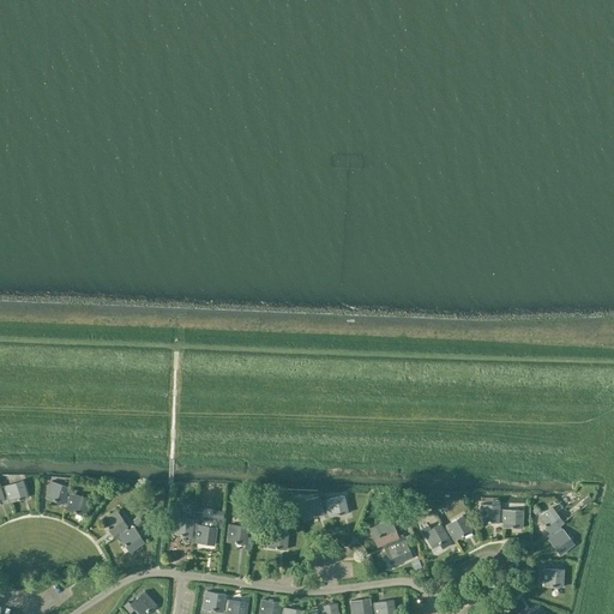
[(5,487),(0,488),(2,493),(6,492),(8,497),(10,503),(28,497),(22,480),(5,486),(5,487)]
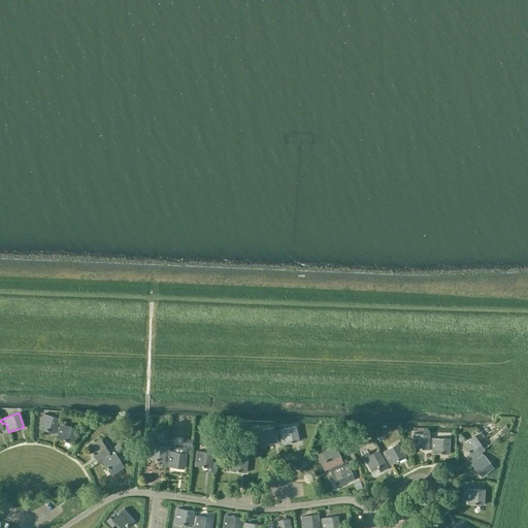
[(55,432),(59,433),(60,429),(56,428),(58,423),(59,419),(44,414),(39,428),(55,433),(55,432)]
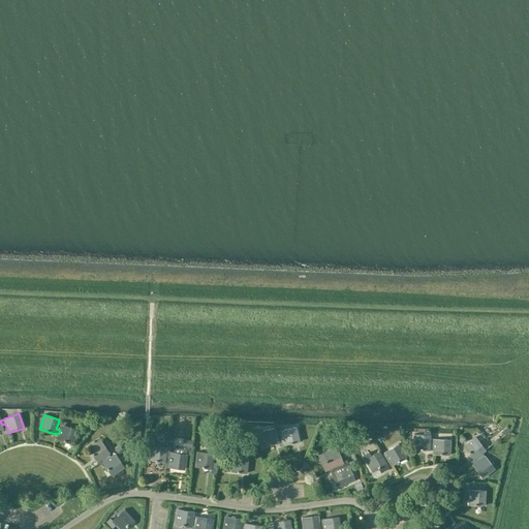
[(62,426),(58,424),(56,429),(60,430),(59,434),(57,439),(72,444),(78,430),(62,425),(62,426)]
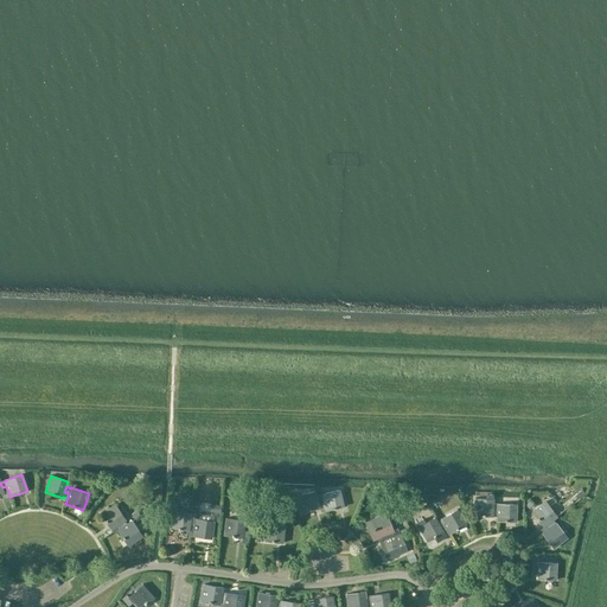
[(323,500),(326,511),(344,506),(339,490),(321,494),(317,496),(318,502),(323,500)]
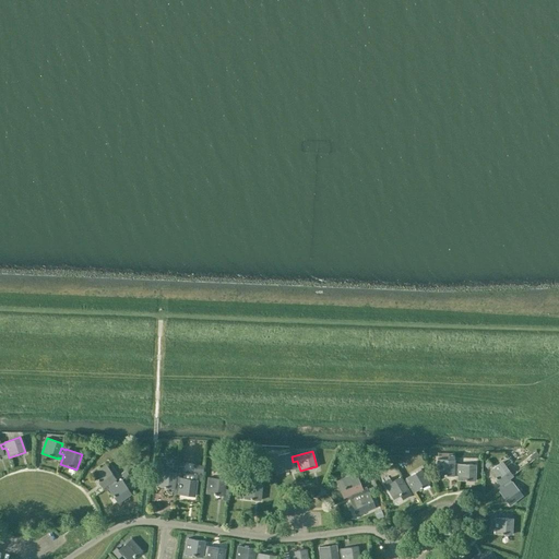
[(296,472),(300,471),(297,461),(293,462),(292,456),(290,452),(274,456),(278,472),(295,467),(296,472)]
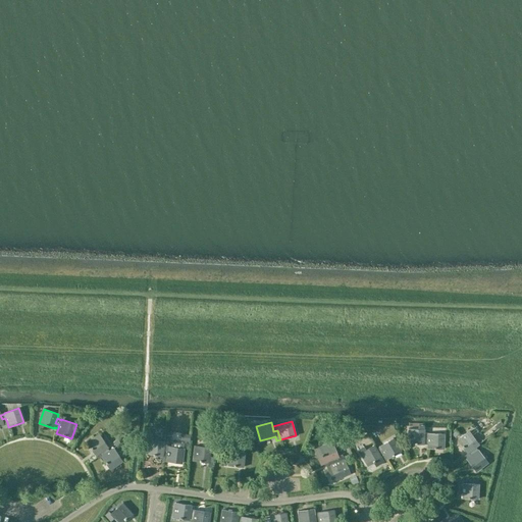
[(424,442),(428,442),(428,438),(424,438),(424,433),(424,429),(408,428),(408,444),(424,445),(424,442)]
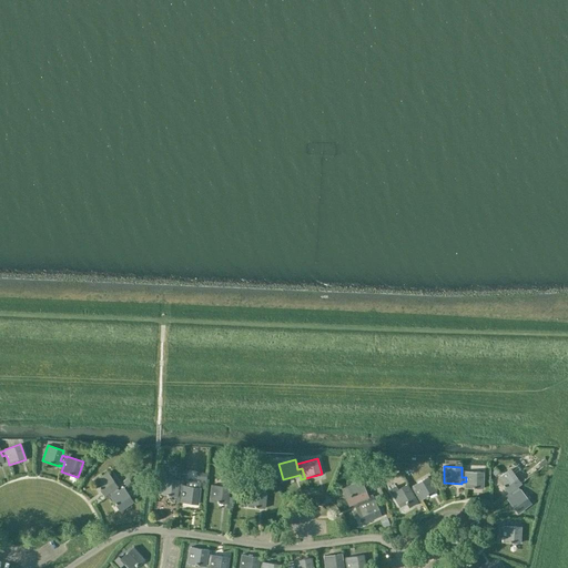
[(509,493),(511,496),(516,493),(514,489),(517,486),(521,483),(511,469),(498,479),(508,494),(509,493)]
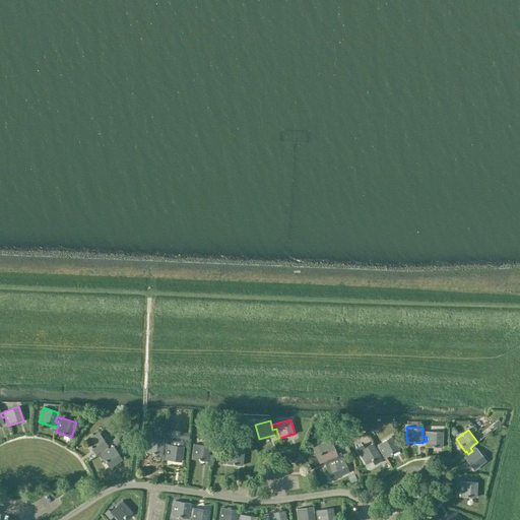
[(106,452),(109,449),(107,446),(108,445),(99,432),(86,441),(95,454),(100,451),(103,448),(106,452)]
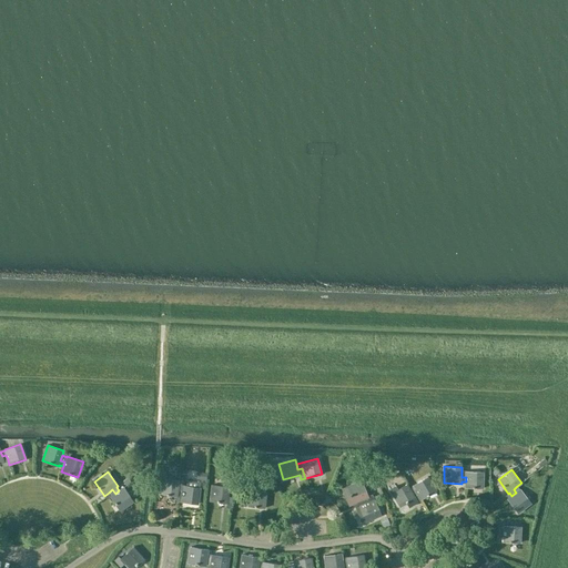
[(466,477),(466,482),(466,488),(483,488),(483,472),(466,472),(466,473),(462,472),(462,477),(466,477)]
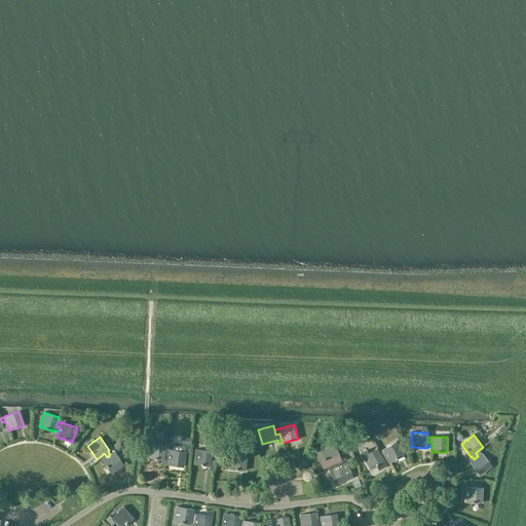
[(382,450),(379,452),(381,456),(385,454),(387,458),(390,463),(404,455),(396,442),(382,450)]
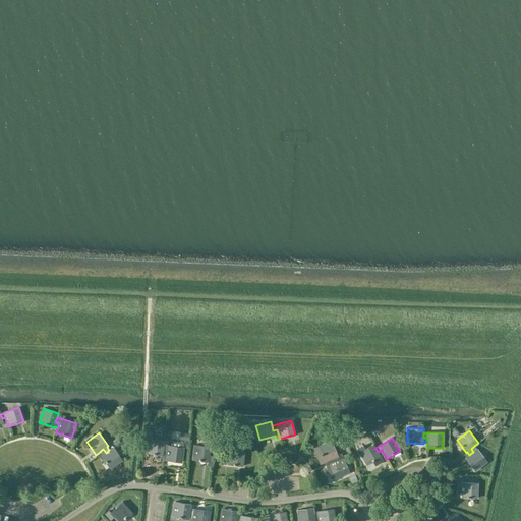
[(162,455),(166,455),(167,451),(163,450),(164,446),(164,441),(149,439),(147,454),(162,456),(162,455)]
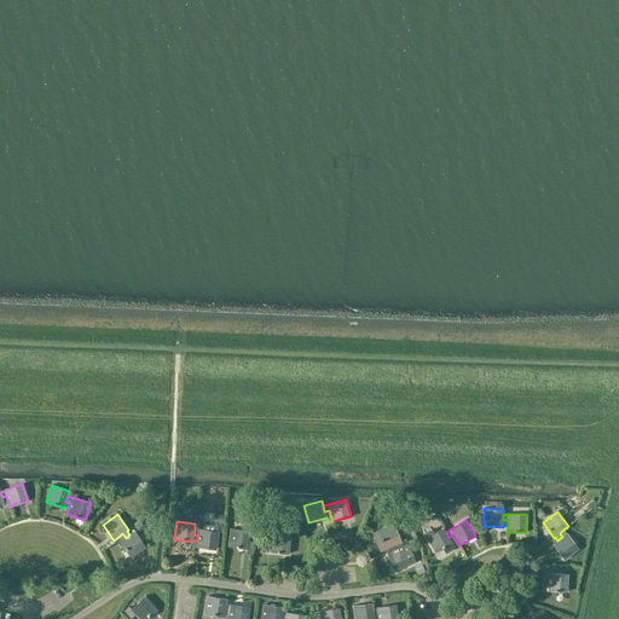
[(394,524),(374,533),(381,550),(386,548),(395,544),(397,549),(401,547),(409,544),(404,534),(399,537),(394,524)]
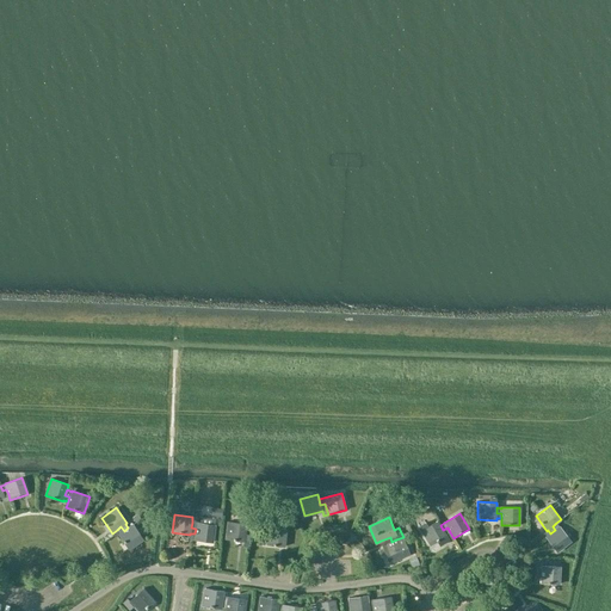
[(446,535),(450,532),(448,528),(443,530),(440,525),(437,520),(429,526),(426,522),(419,525),(431,545),(437,542),(439,545),(450,539),(446,535)]
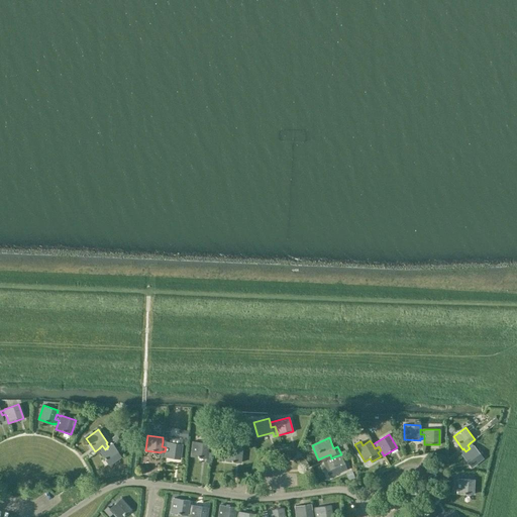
[(166,447),(165,451),(165,456),(180,459),(182,444),(167,441),(167,442),(163,442),(162,446),(166,447)]
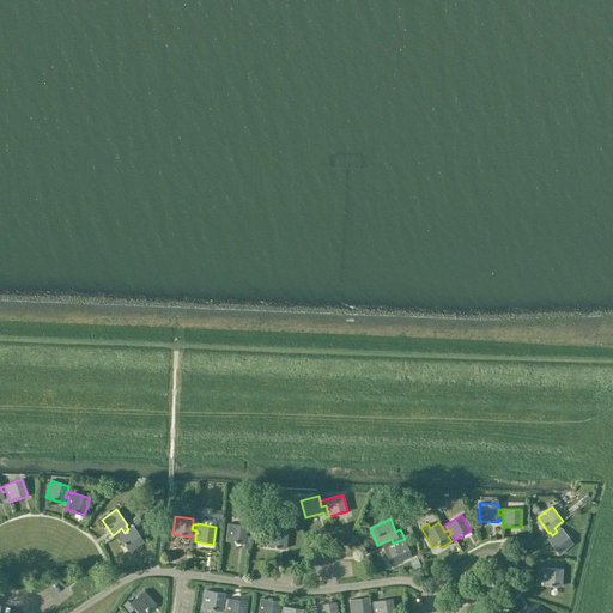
[(246,544),(247,526),(229,523),(226,541),(246,544)]
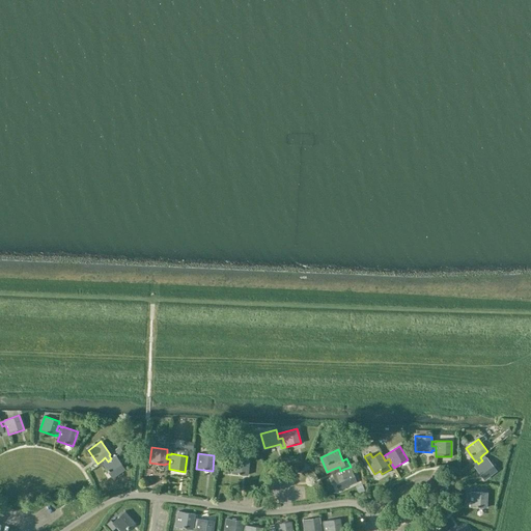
[(486,457),(483,454),(480,457),(482,460),(478,464),(474,467),(484,479),(497,470),(486,457)]
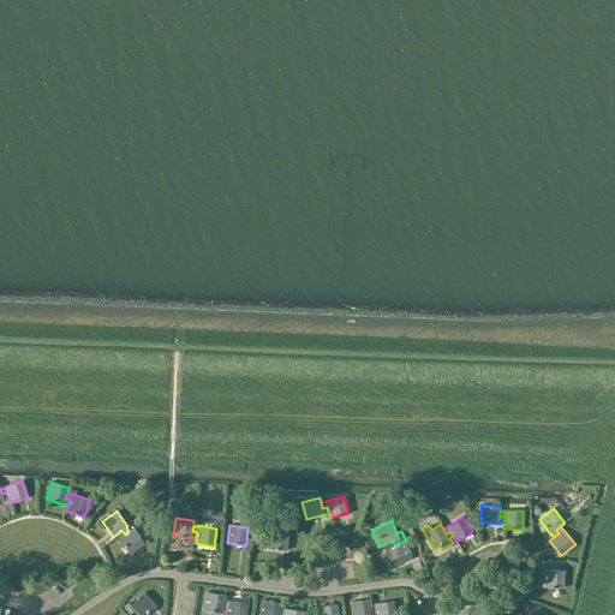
[(135,527),(129,531),(125,535),(121,530),(118,533),(120,537),(119,538),(130,553),(144,543),(135,527)]
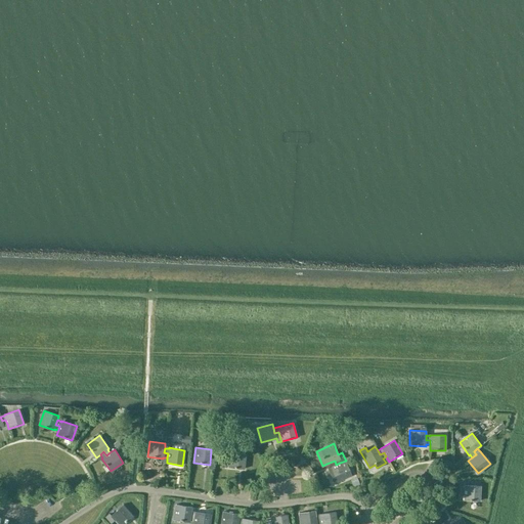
[(225,454),(224,466),(228,466),(228,468),(244,469),(246,453),(229,452),(225,451),(225,454)]
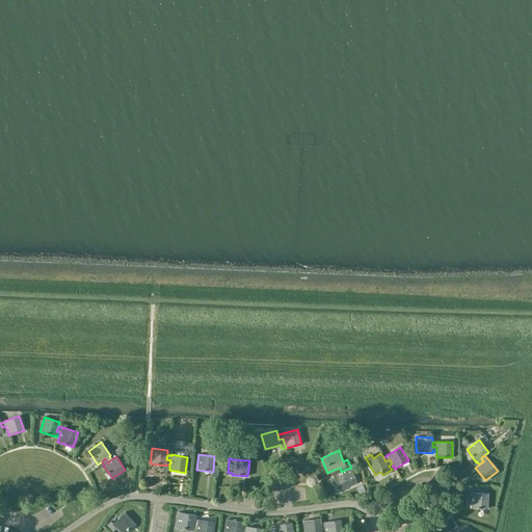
[(341,472),(340,468),(331,471),(334,475),(333,475),(339,490),(357,482),(351,468),(345,470),(341,472)]
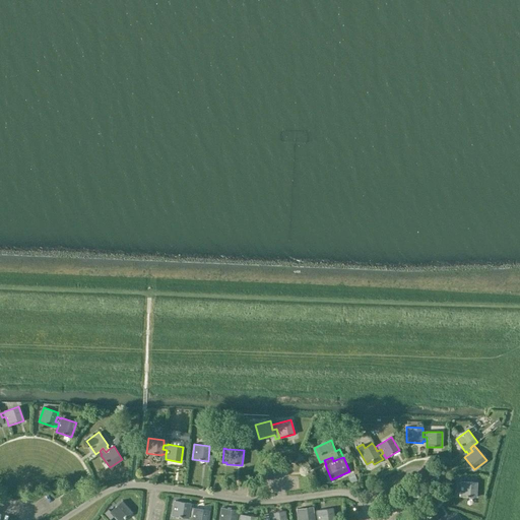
[(457,483),(456,492),(460,492),(460,497),(476,497),(476,481),(461,481),(461,484),(457,483)]
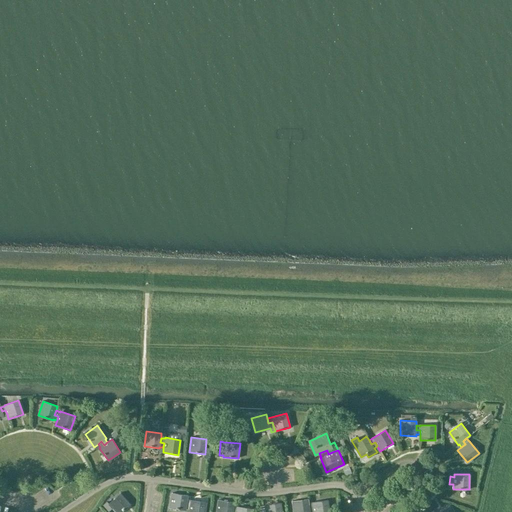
[(172,493),(169,511),(188,511),(189,509),(190,505),(186,504),(187,500),(188,492),(183,492),(182,495),(172,493)]
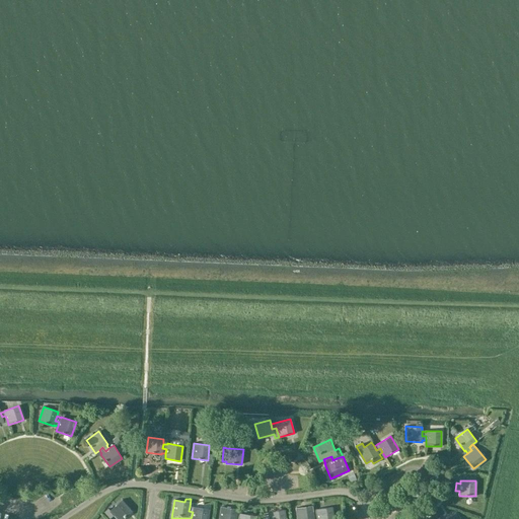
[(122,500),(109,510),(107,508),(103,512),(109,518),(114,515),(118,518),(123,518),(132,511),(122,500)]
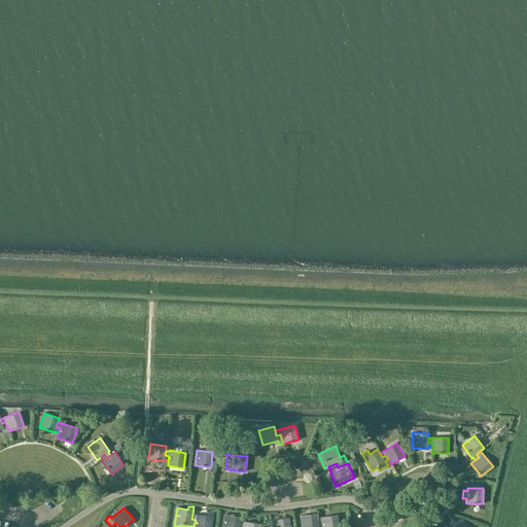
[(316,514),(301,516),(302,526),(322,526),(322,522),(318,523),(317,518),(316,514)]
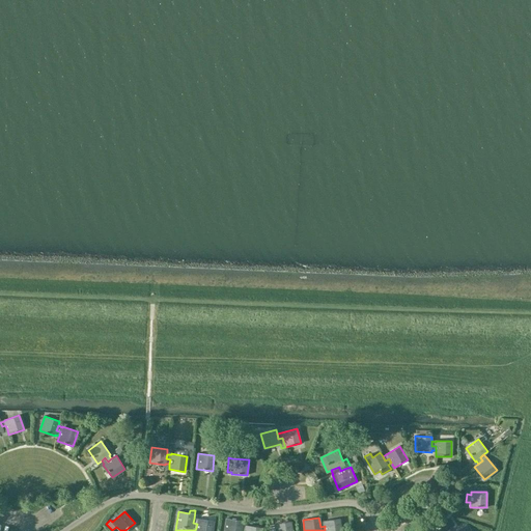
[(197,524),(196,528),(195,530),(212,530),(214,521),(198,519),(194,519),(193,523),(197,524)]
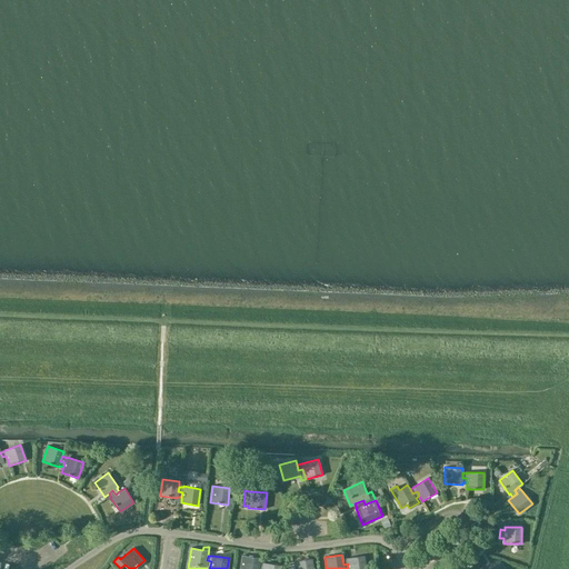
[(262,568),(258,568),(259,563),(260,558),(242,556),(240,568),(262,568)]
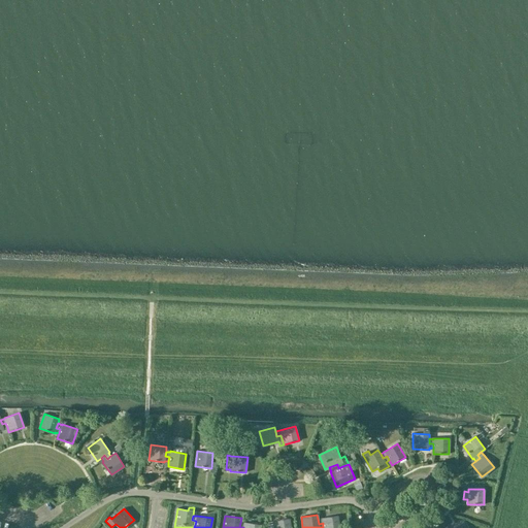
[(323,523),(323,527),(339,527),(337,516),(322,518),(322,519),(318,519),(319,524),(323,523)]
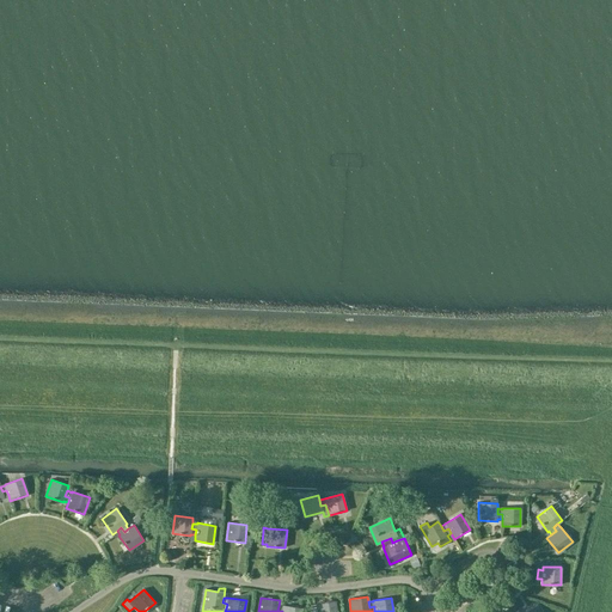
[(317,604),(317,611),(336,611),(335,601),(317,604)]
